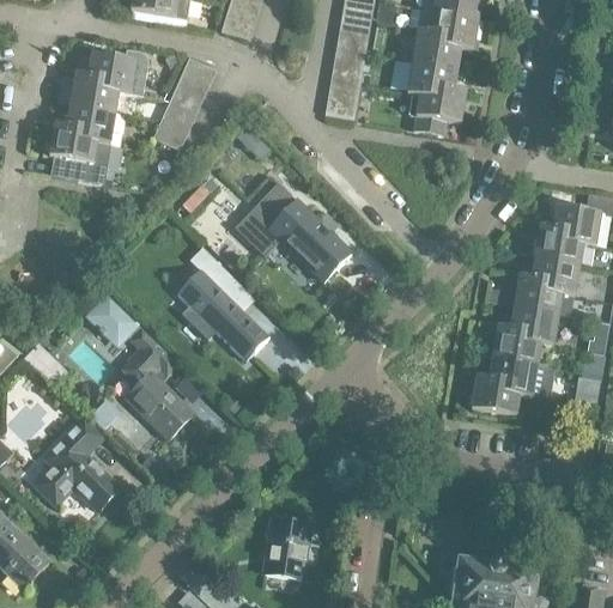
[(132,0),(131,11),(176,18),(178,0),(132,0)]
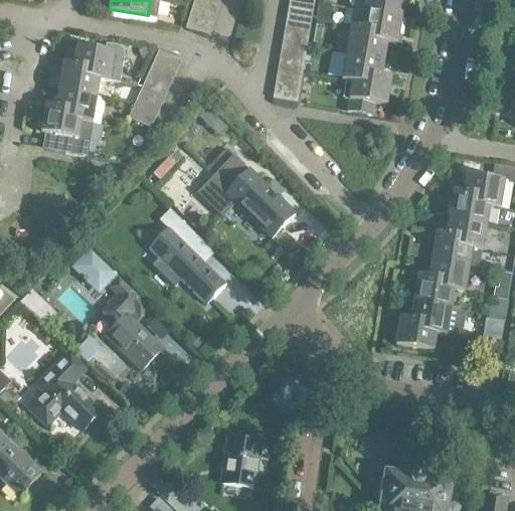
[(193,0),(192,3),(216,10),(219,0),(193,0)]
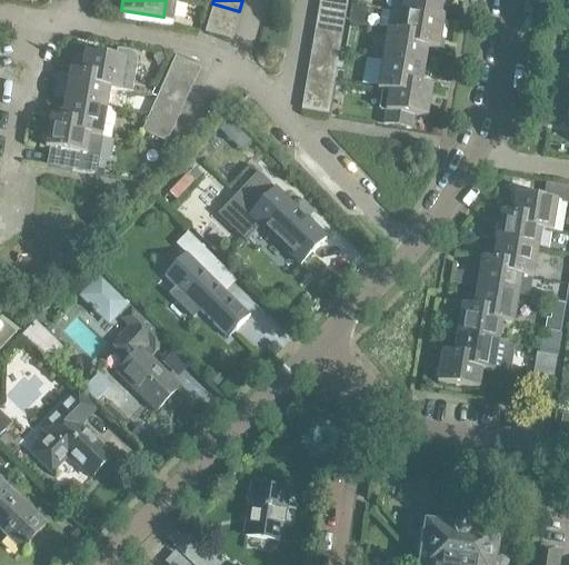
[(318,11),(345,17),(347,3),(327,0),(320,0),(318,11)]
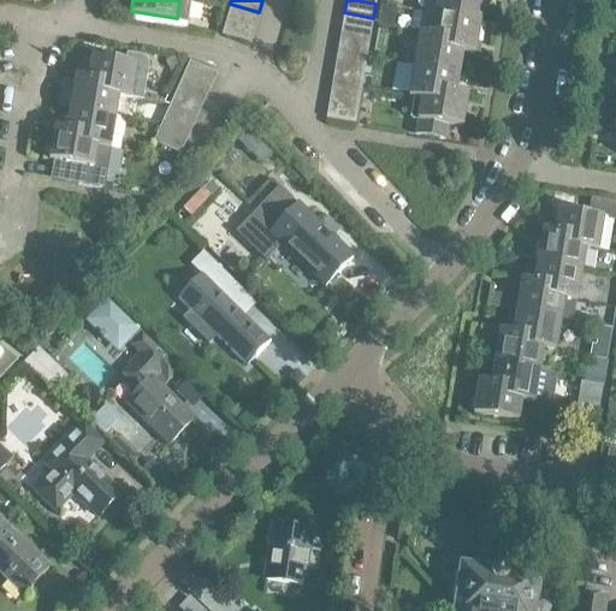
[(424,0),(422,7),(481,18),(484,0),(424,0)]
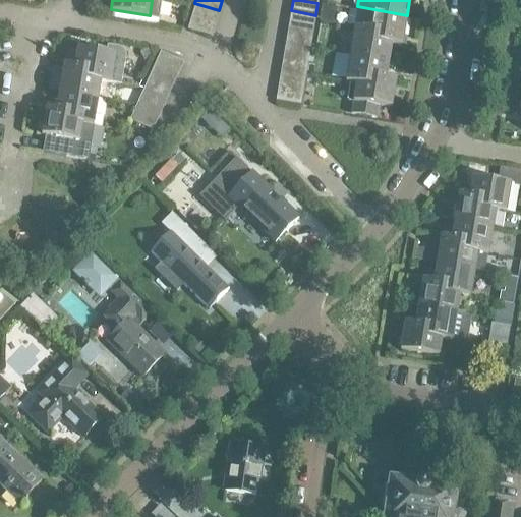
[(194,3),(191,15),(216,22),(219,10),(194,3)]
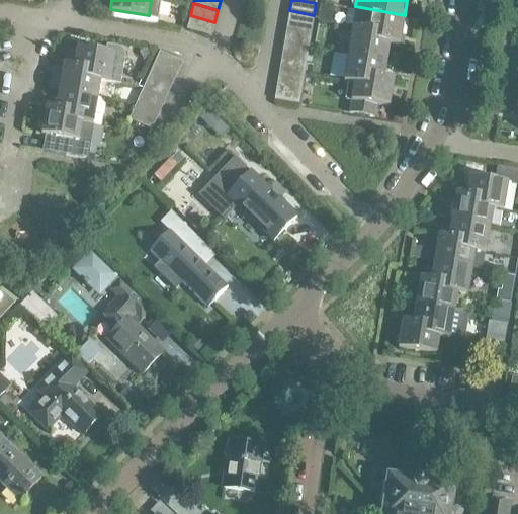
[(352,24),(355,24),(379,28),(378,37),(391,40),(390,40),(400,43),(405,15),(355,6),(352,24)]
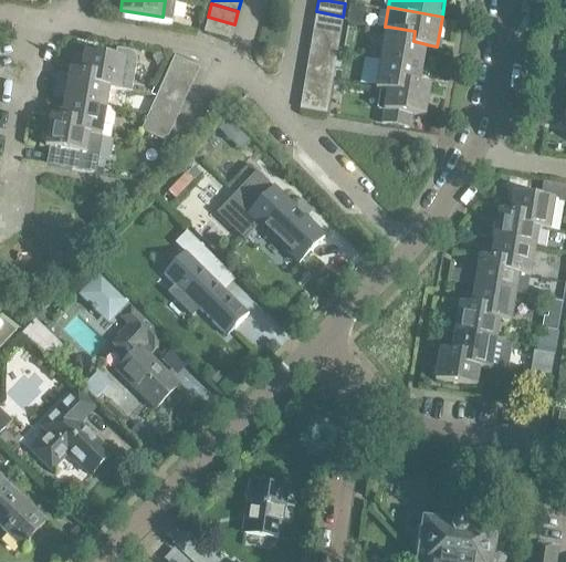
[(314,25),(341,31),(343,17),(316,11),(314,25)]
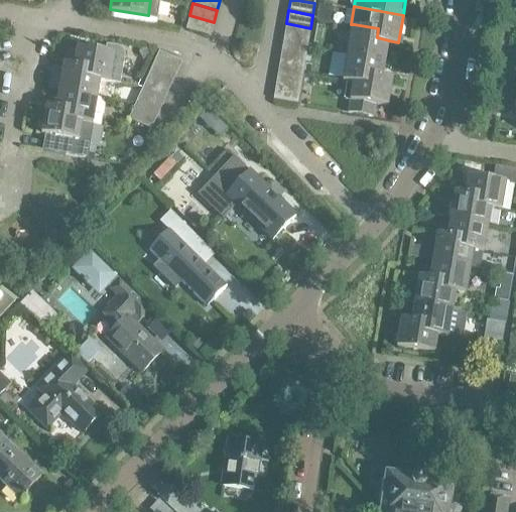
[(189,15),(185,26),(210,33),(214,22),(189,15)]
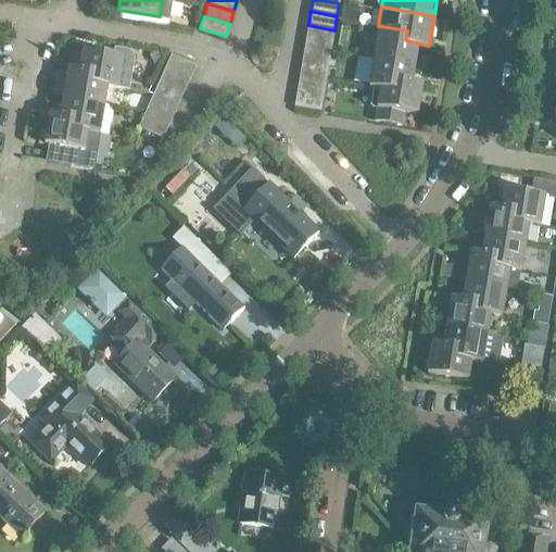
[(305,38),(332,42),(335,30),(308,25),(305,38)]
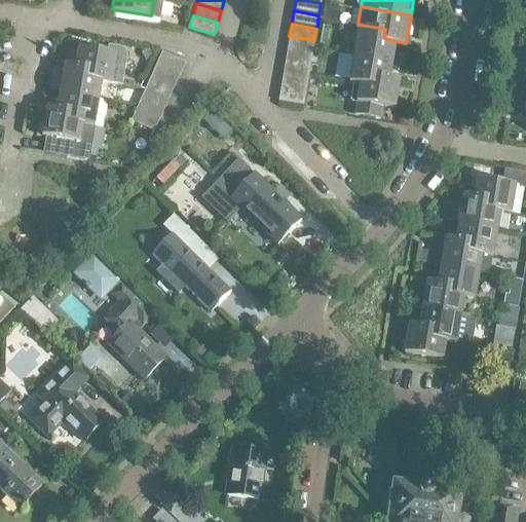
[(355,53),(392,60),(396,41),(397,41),(384,38),(385,29),(361,25),(355,53)]
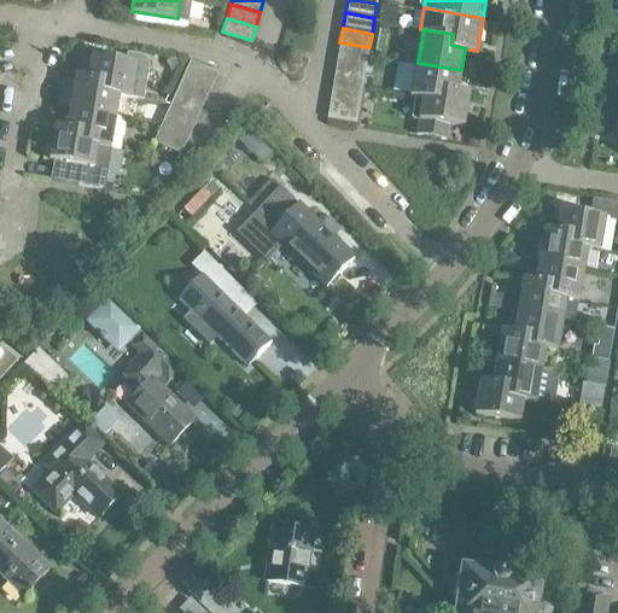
[(337,57),(367,62),(368,56),(369,47),(339,42),(337,57)]
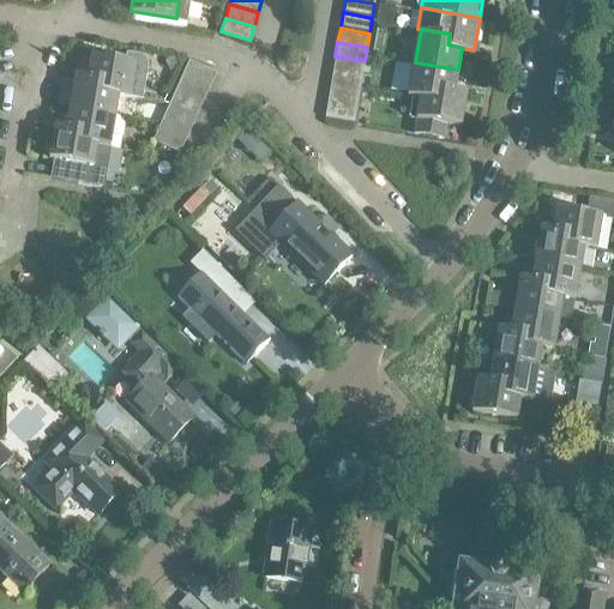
[(120,92),(120,94),(132,96),(143,97),(149,64),(149,62),(149,61),(148,60),(148,59),(148,58),(146,58),(146,56),(145,55),(144,54),(143,53),(142,53),(140,53),(126,50),(125,60),(91,54),(88,76),(88,77),(106,79),(103,90),(120,92)]
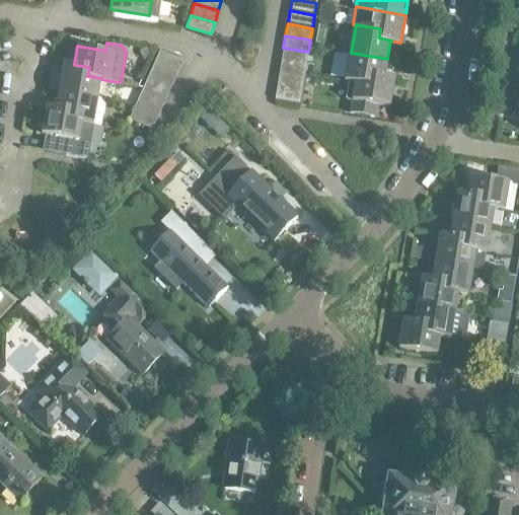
[(281,60),(306,65),(308,52),(283,48),(281,60)]
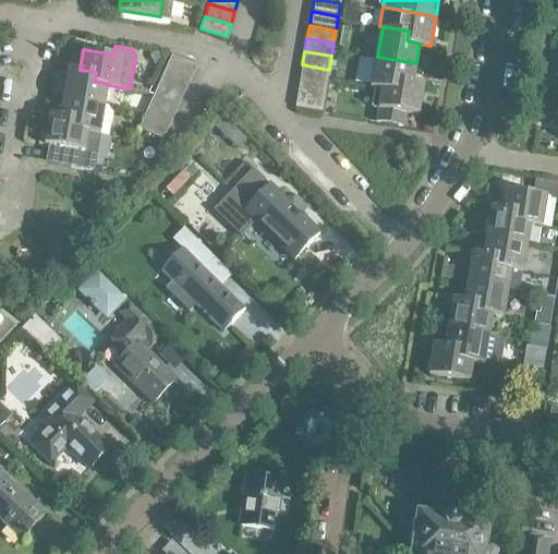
[(172,53),(167,65),(192,76),(197,63),(172,53)]
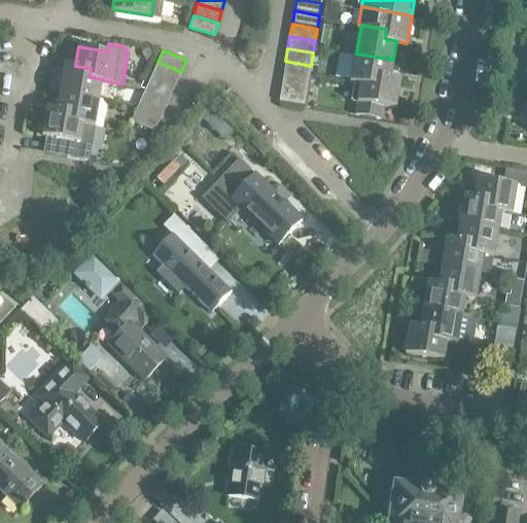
[(352,80),(362,81),(362,80),(377,83),(377,76),(390,78),(390,77),(393,60),(356,54),(352,80)]
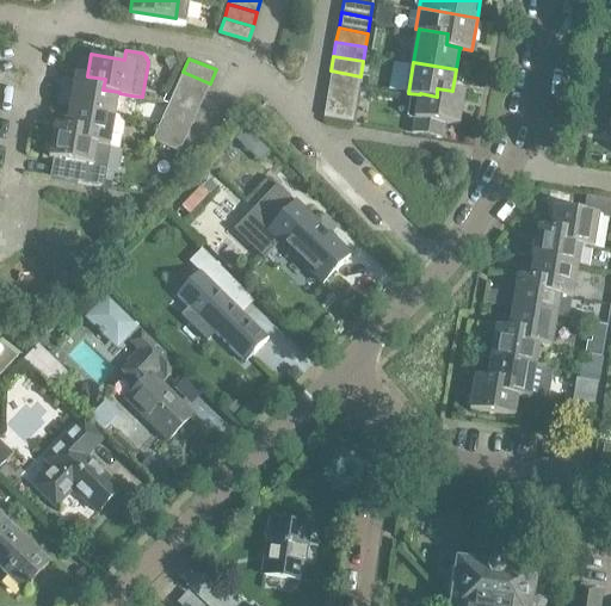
[(328,84),(358,90),(360,76),(331,70),(328,84)]
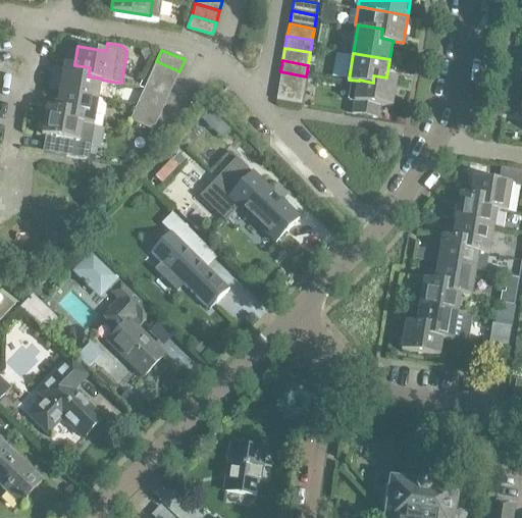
[(179,71),(156,61),(151,72),(174,83),(179,71)]
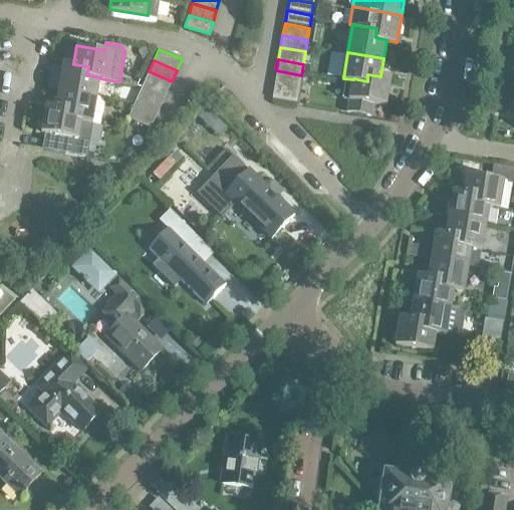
[(63,61),(59,87),(96,94),(100,78),(100,77),(86,75),(88,66),(73,64),(73,63),(63,61)]
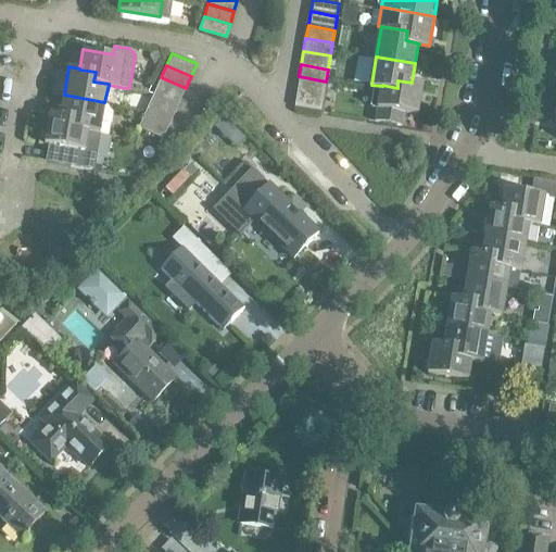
[(297,90),(324,95),(326,82),(299,76),(297,90)]
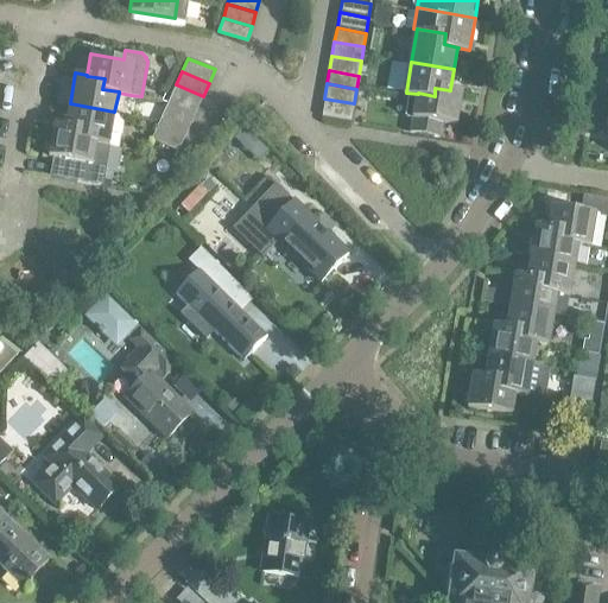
[(170,97),(197,109),(203,96),(176,84),(170,97)]
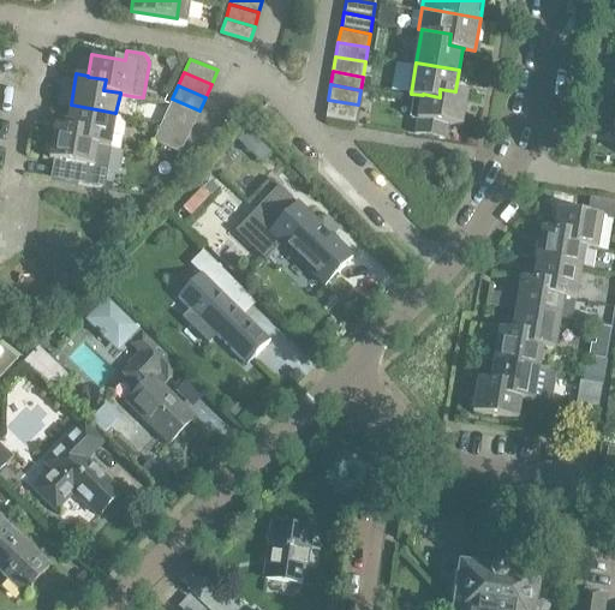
[(469,91),(455,90),(455,91),(440,89),(440,97),(423,94),(423,95),(417,131),(446,136),(448,121),(464,124),(469,91)]
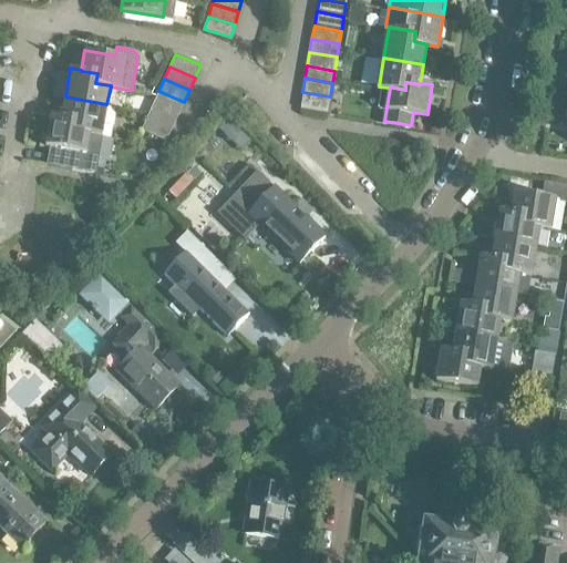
[(177,115),(184,102),(158,91),(153,104),(177,115)]
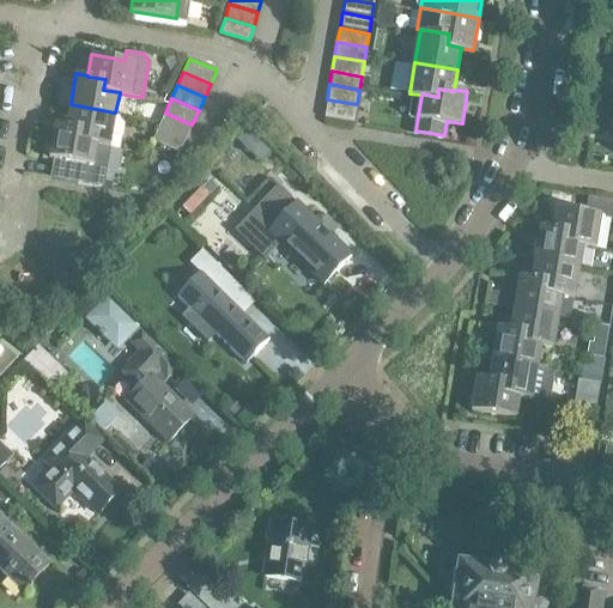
[(327,99),(325,115),(354,120),(357,104),(327,99)]
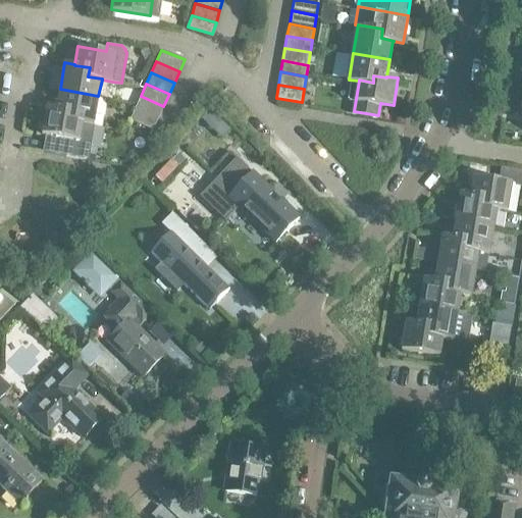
[(94,123),(103,125),(104,114),(96,113),(98,96),(60,89),(58,99),(57,106),(57,108),(71,110),(70,118),(84,121),(84,122),(94,123)]
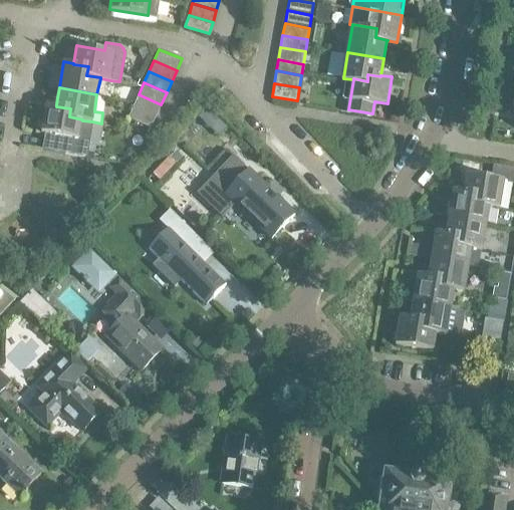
[(134,105),(156,115),(161,104),(139,94),(134,105)]
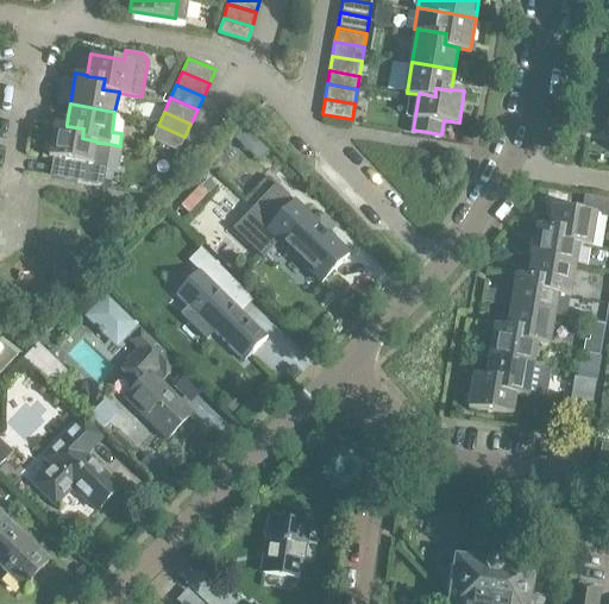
[(49,156),(54,157),(81,162),(77,180),(90,182),(104,183),(105,177),(110,144),(98,143),(98,142),(82,138),(83,129),(67,126),(67,124),(61,124),(55,123),(49,156)]
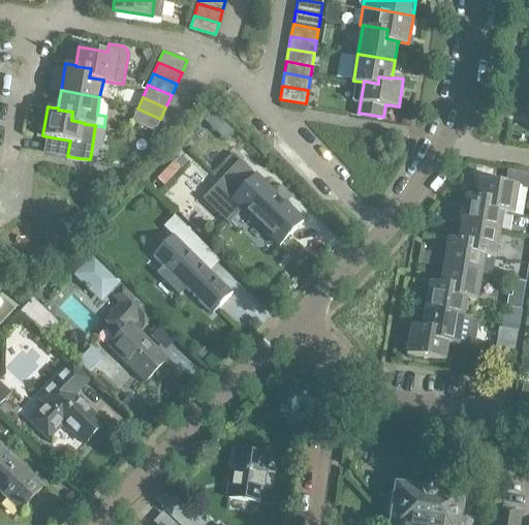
[(155,130),(160,119),(137,109),(132,120),(155,130)]
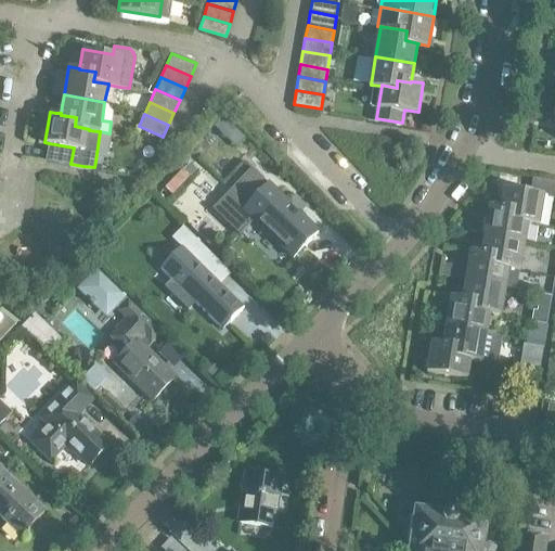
[(235,145),(245,136),(223,114),(214,124),(235,145)]
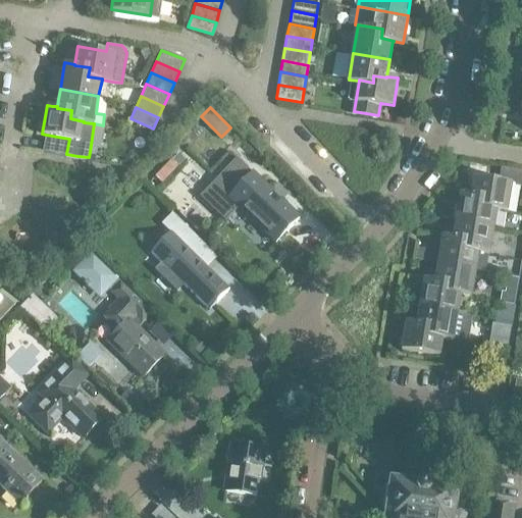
[(275,241),(301,214),(260,174),(239,154),(202,192),(205,195),(215,205),(226,216),(238,204),(275,241)]
